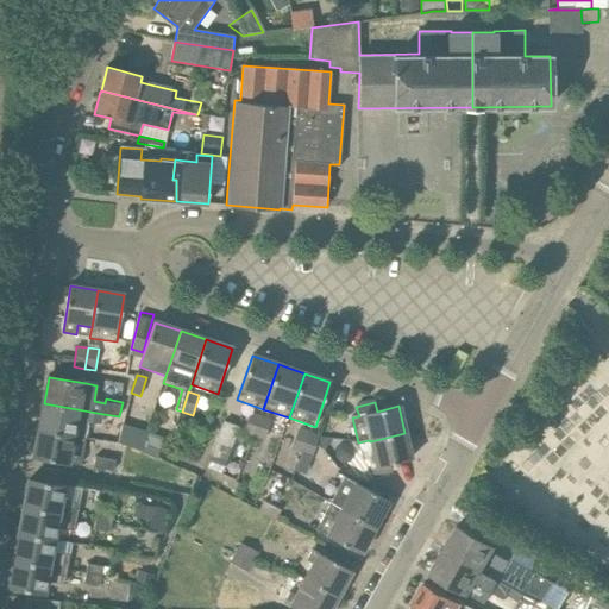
[(101,425),(104,414),(44,403),(39,429),(86,438),(89,424),(101,425)]
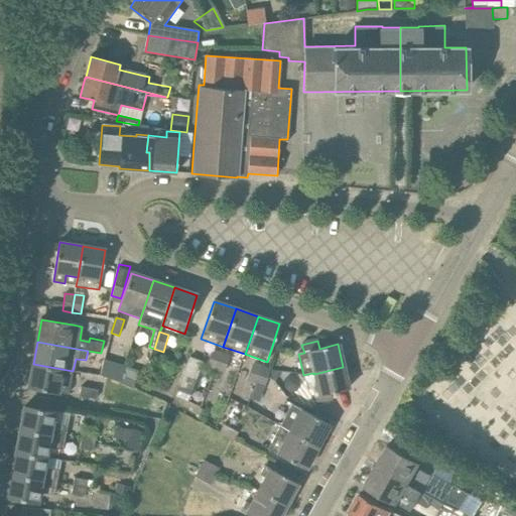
[(215,370),(221,353),(213,350),(207,367),(215,370)]
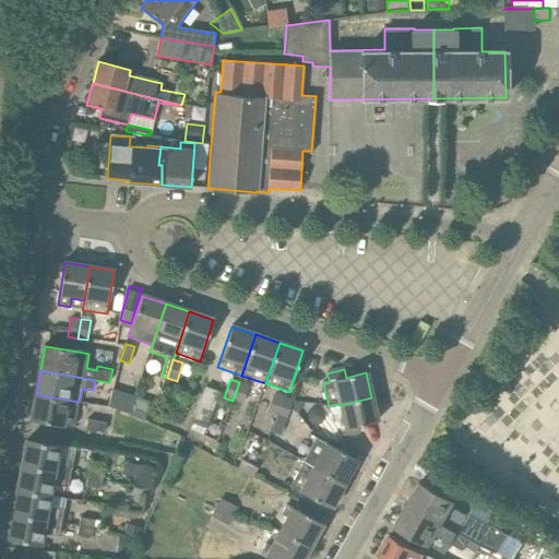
[(242,404),(249,385),(239,382),(233,401),(242,404)]
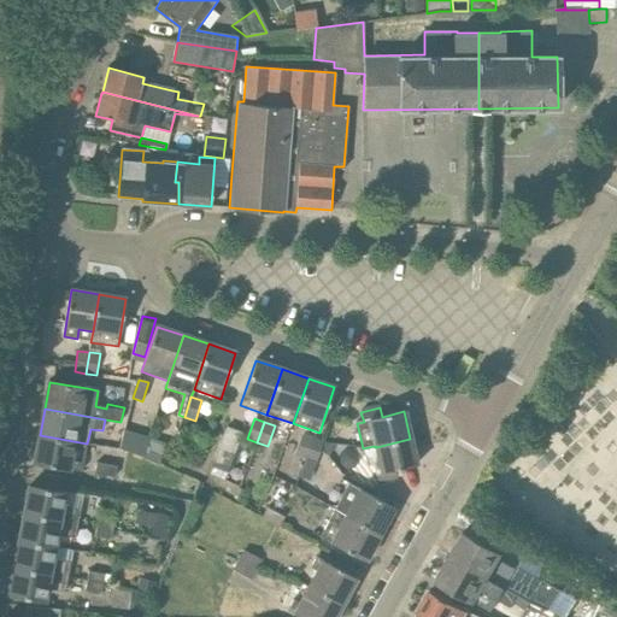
[(228,475),(242,434),(227,428),(213,470),(228,475)]
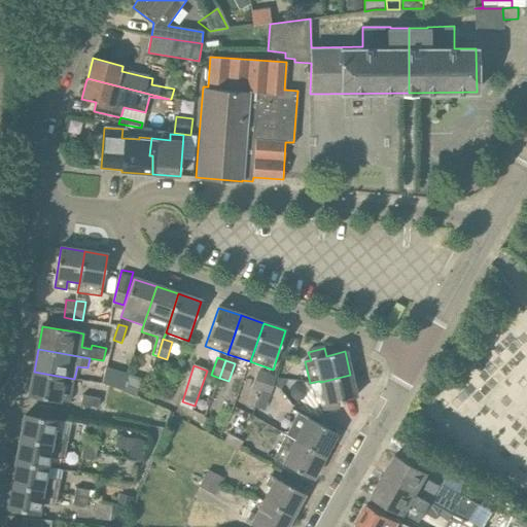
[(127,374),(105,367),(101,384),(121,391),(127,374)]
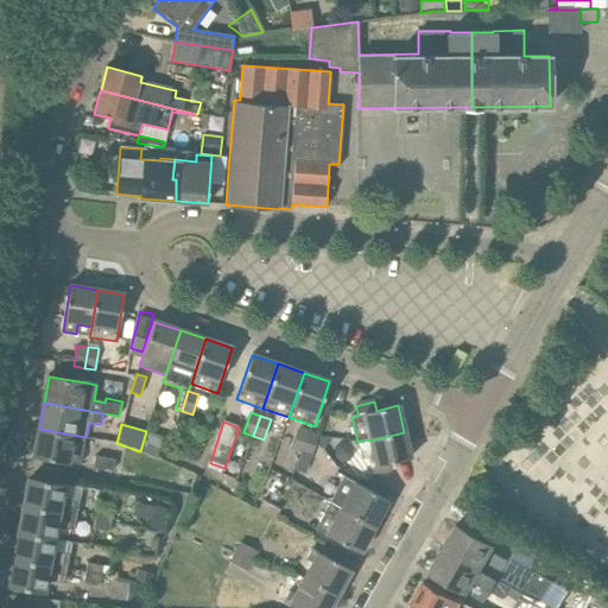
[(81,464),(86,437),(39,429),(35,455),(70,462),(70,463),(81,464)]
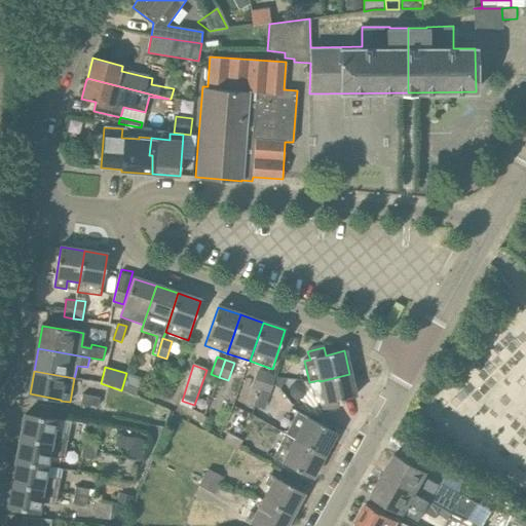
[(261,391),(267,374),(258,371),(252,388),(261,391)]
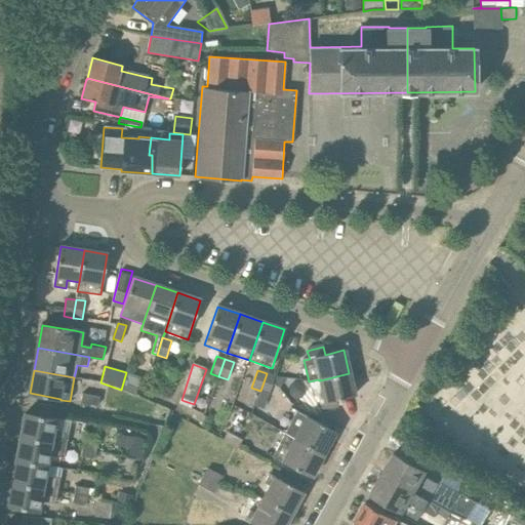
[(142,377),(127,373),(121,391),(135,396),(142,377)]
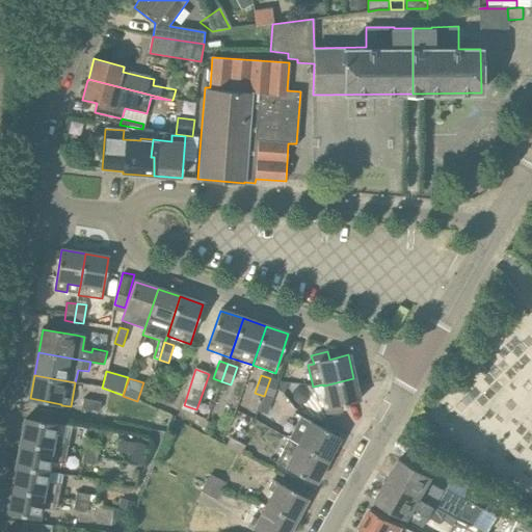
[(273,399),(276,388),(278,381),(270,378),(264,396),(272,399),(273,399)]
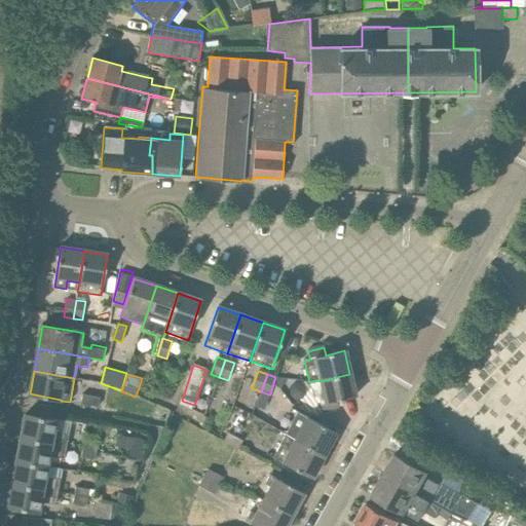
[(355,397),(349,374),(321,381),(321,380),(320,381),(318,380),(309,382),(313,398),(318,396),(323,413),(338,410),(336,401),(355,397)]
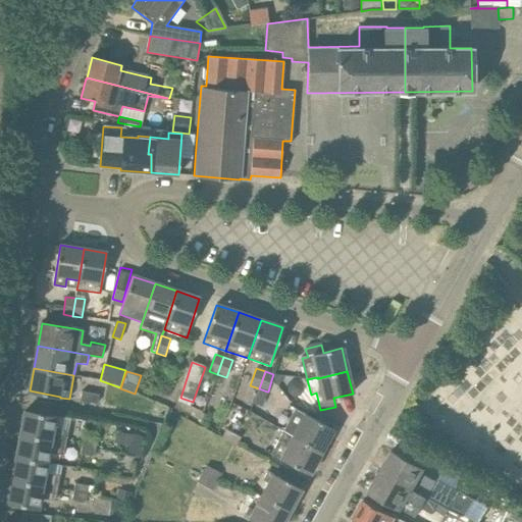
[(97,404),(98,395),(83,392),(81,401),(97,404)]
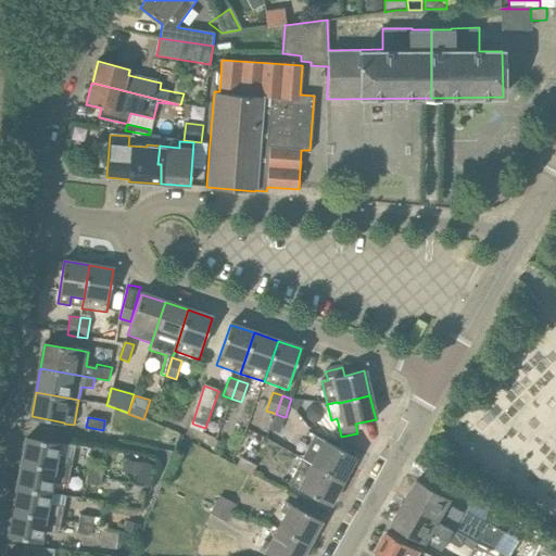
[(342,482),(355,457),(315,436),(302,460),(342,482)]
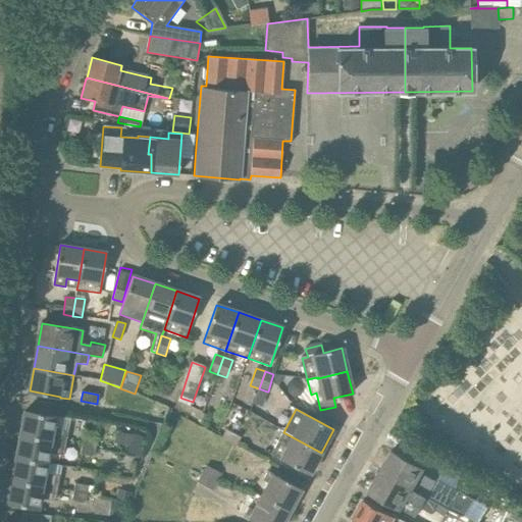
[(65,444),(68,431),(55,428),(56,417),(24,412),(20,435),(65,444)]
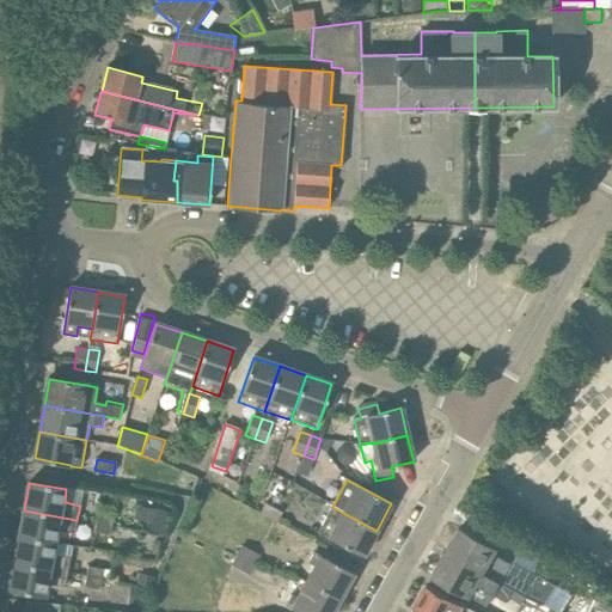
[(276,522),(282,513),(265,503),(259,514),(276,522)]
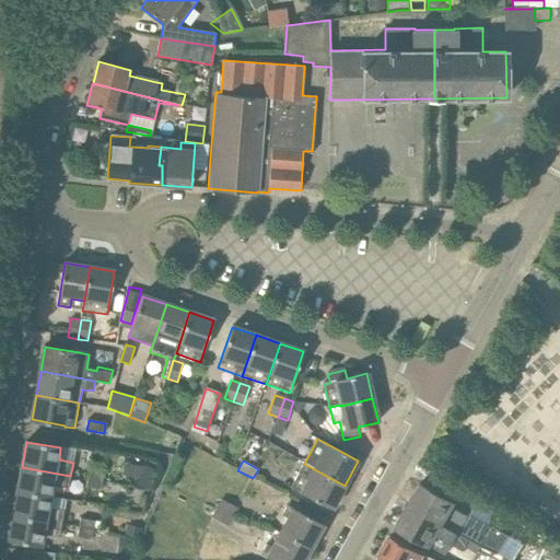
[(331,510),(345,486),(304,464),(291,488),(331,510)]
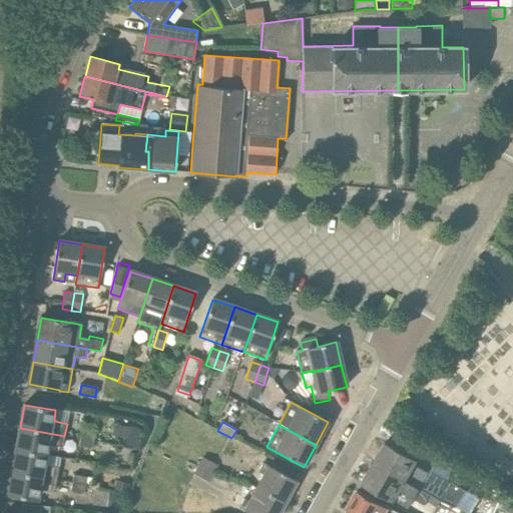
[(137,450),(144,431),(131,427),(125,446),(137,450)]
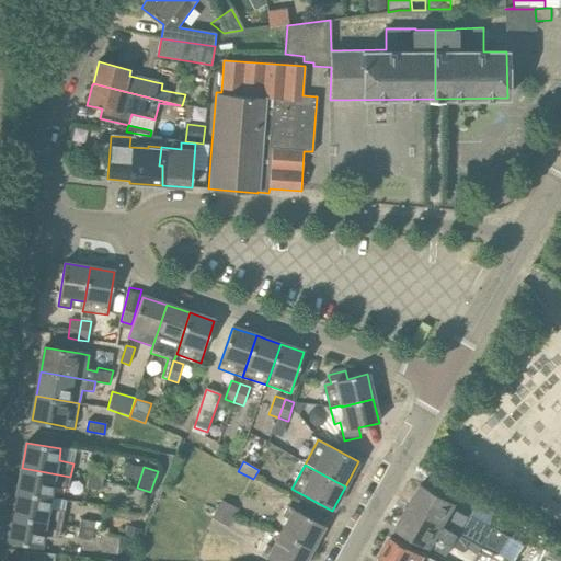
[(68,490),(70,477),(22,468),(18,493),(52,499),(54,488),(68,490)]
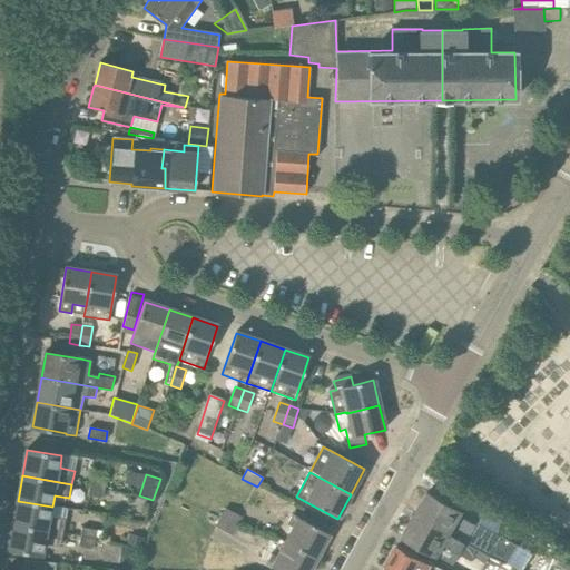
[(104,490),(106,481),(91,479),(89,487),(104,490)]
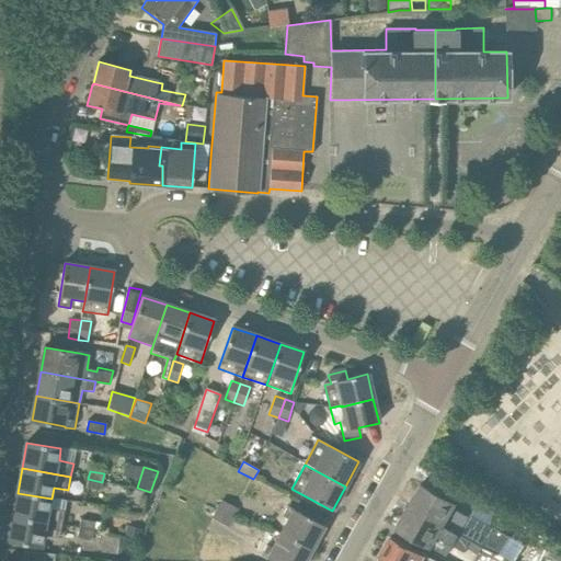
[(102,482),(88,479),(87,487),(101,490),(102,482)]
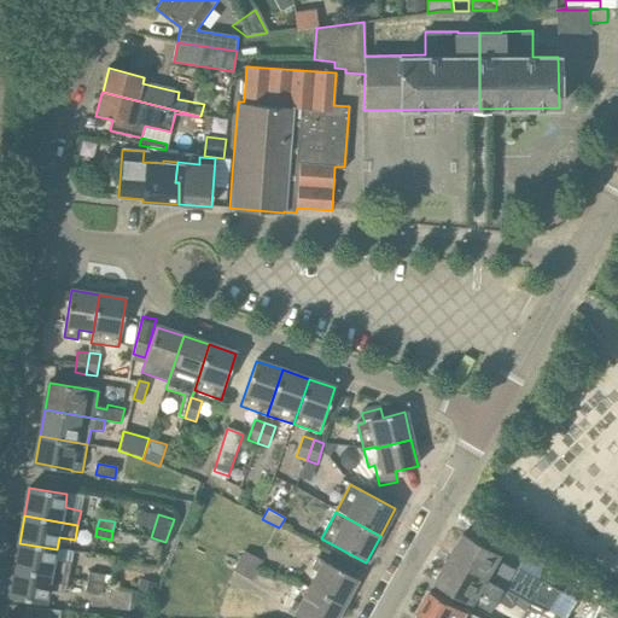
[(483,544),(465,534),(452,555),(520,593),(519,596),(554,616),(566,592),(519,567),(518,570),(501,560),(503,555),(484,543),(483,544)]
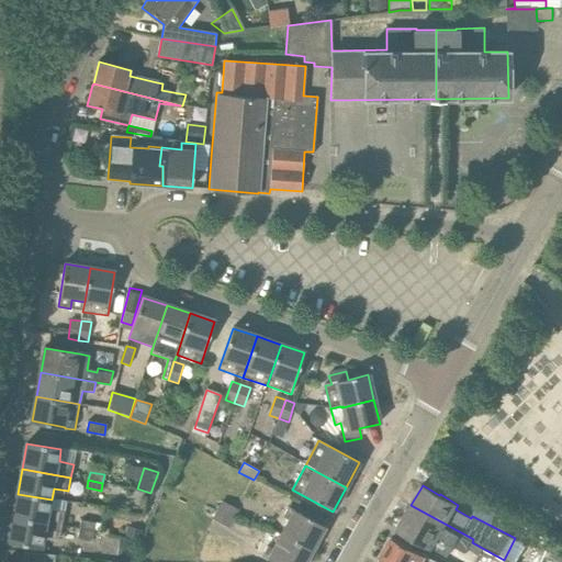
[(235,520),(240,510),(222,502),(206,493),(201,504),(216,512),(216,510),(235,520)]
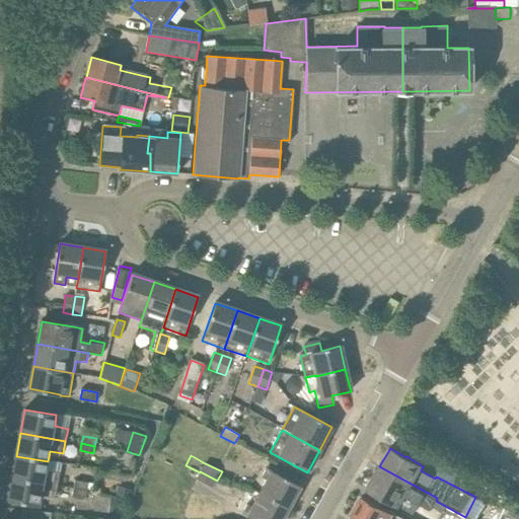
[(57,486),(59,473),(46,471),(48,461),(16,456),(12,478),(57,486)]
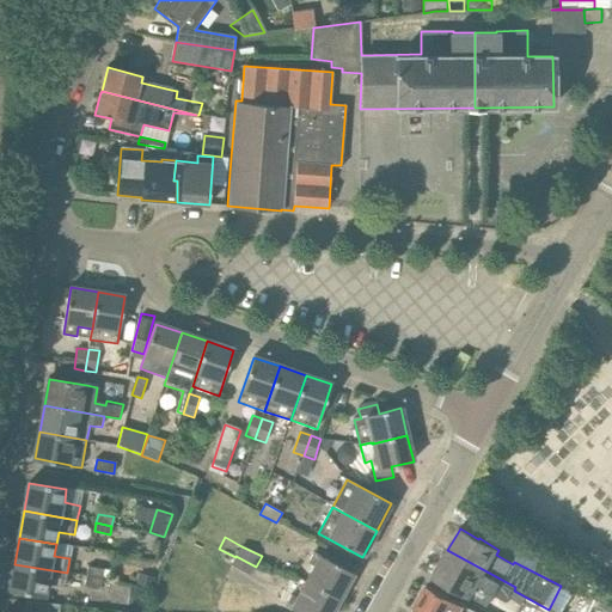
[(515,587),(447,550),(434,574),(472,597),(478,587),(494,595),(507,604),(514,591),(515,587)]
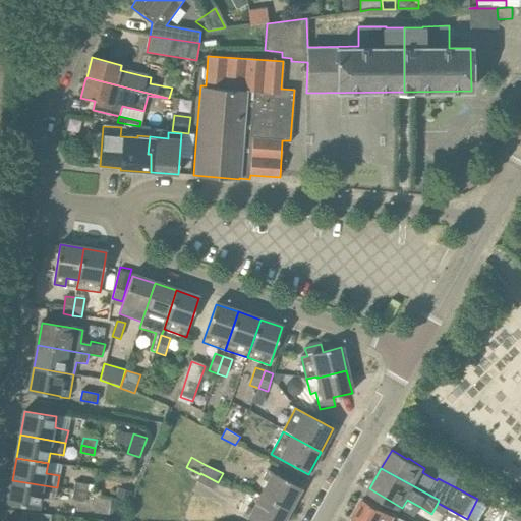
[(289,511),(301,488),(268,470),(263,479),(266,481),(258,495),(289,511)]
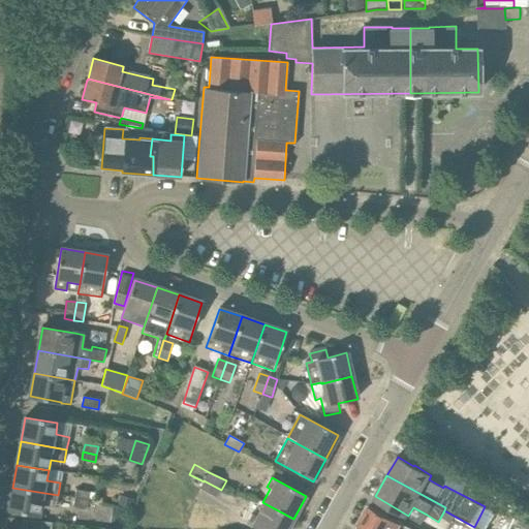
[(217,498),(221,490),(204,480),(204,481),(200,489),(217,498)]
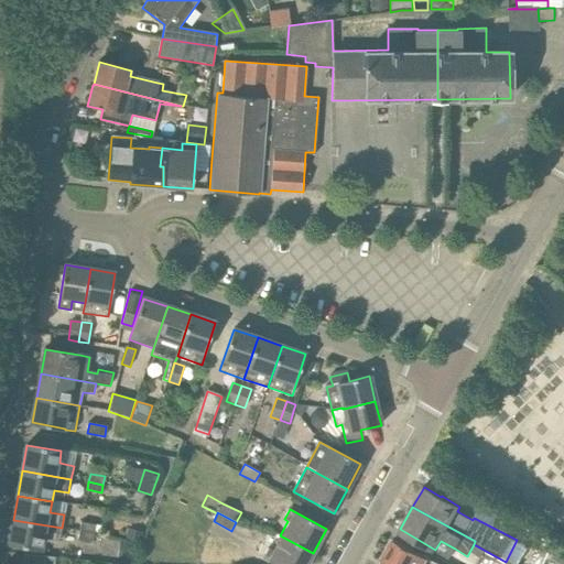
[(58,541),(62,528),(13,520),(8,545),(42,552),(45,539),(58,541)]
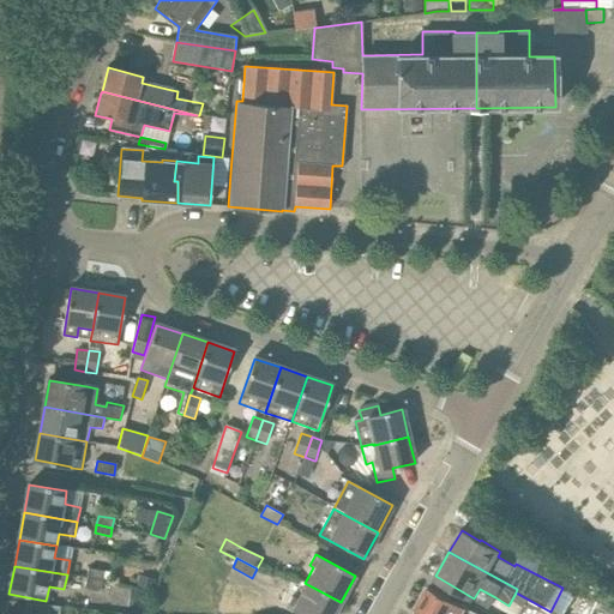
[(88,578),(102,581),(104,572),(89,570),(88,578)]
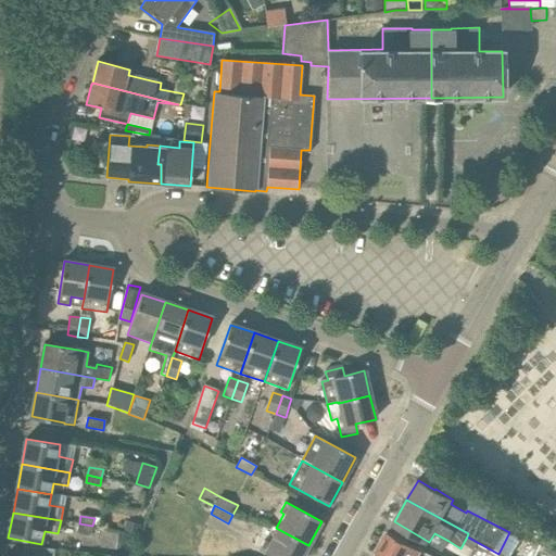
[(137,535),(140,526),(125,521),(123,531),(137,535)]
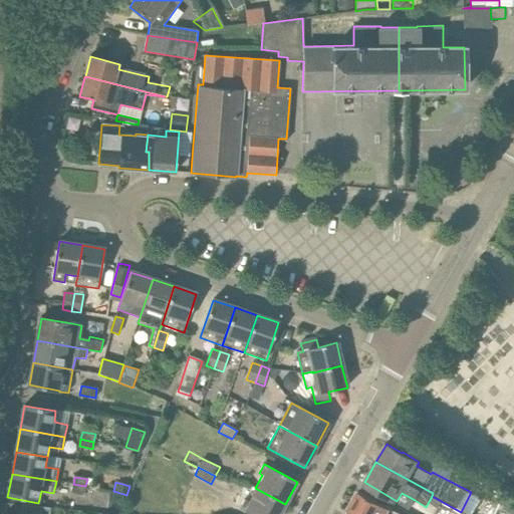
[(84,494),(85,486),(73,484),(71,491),(84,494)]
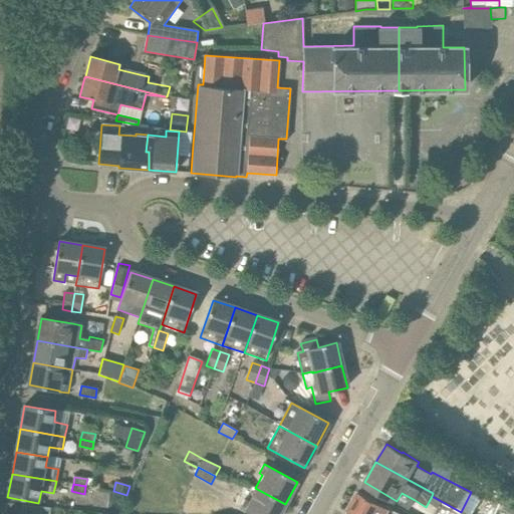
[(279,513),(285,504),(255,488),(248,502),(244,500),(240,508),(250,513),(279,513)]
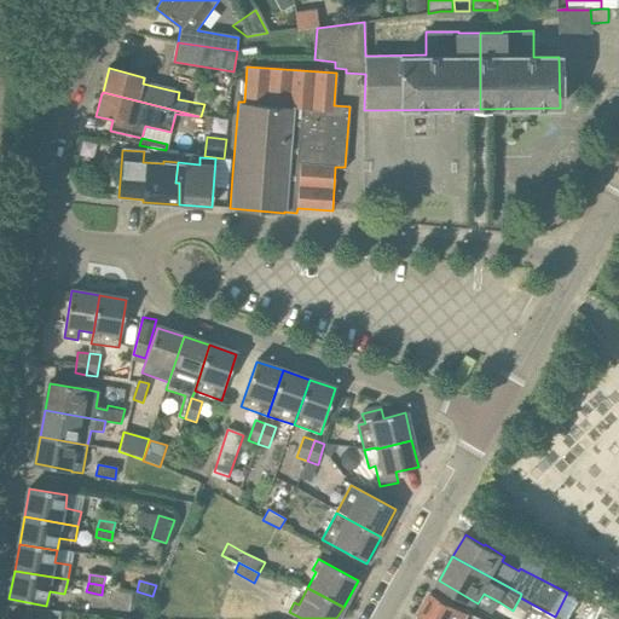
[(484,618),(433,593),(420,614),(427,618),(484,618)]
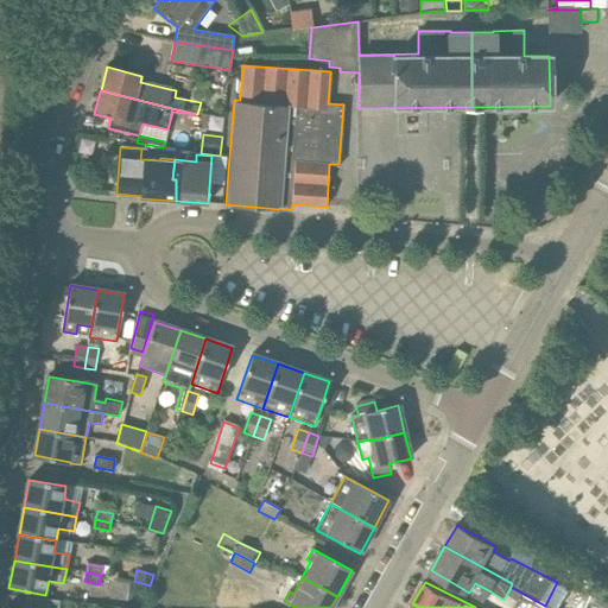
[(58,607),(61,600),(26,596),(24,607),(58,607)]
